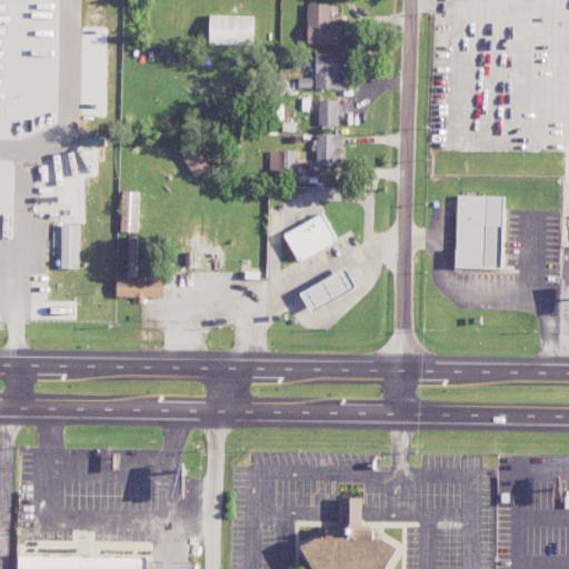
[(307,42),(338,43),(339,20),(330,20),(330,3),(308,3),(307,42)]
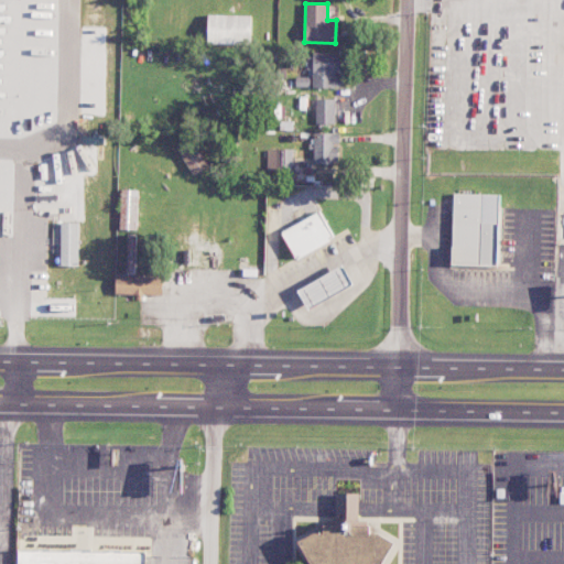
[(207,43),(250,44),(251,15),(208,14),(207,43)]
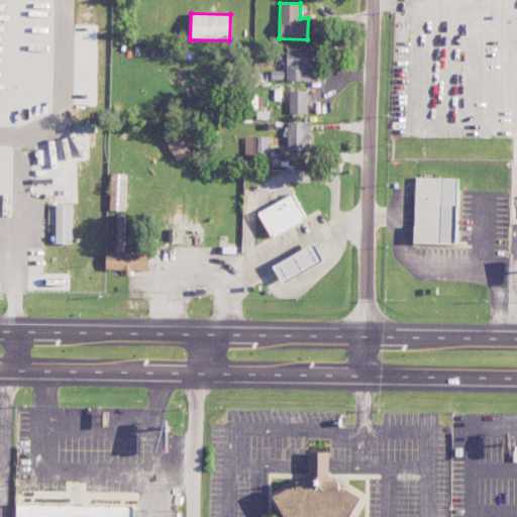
[(284,56),(283,70),(287,70),(286,80),(312,81),(312,47),(287,47),(287,56),(284,56)]
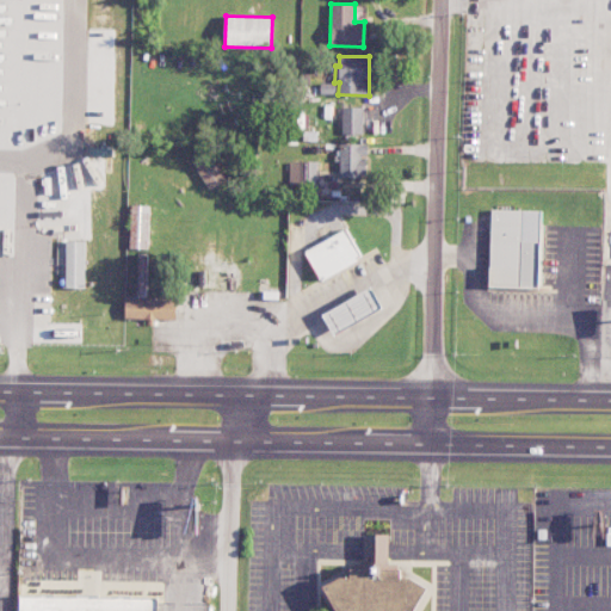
[(343,134),(363,134),(362,106),(341,107),(343,134)]
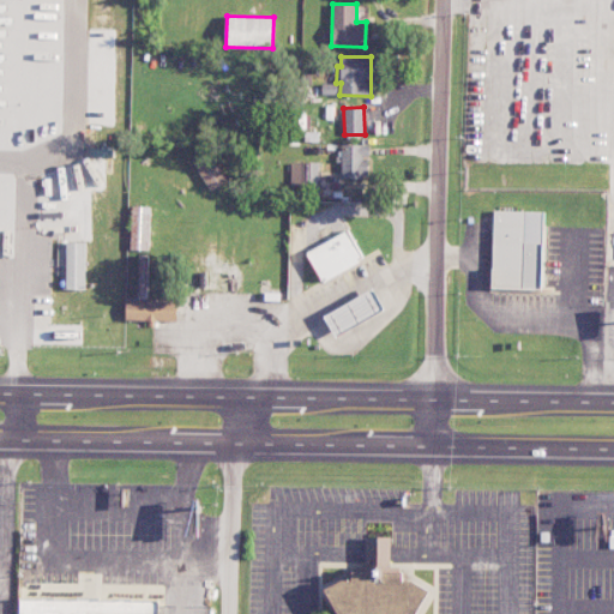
[(368,144),(341,145),(342,179),(368,179),(368,144)]
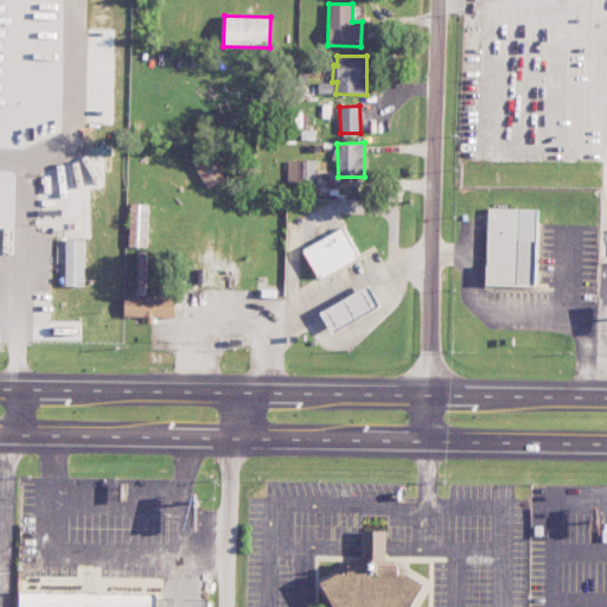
[(223,180),(206,151),(191,159),(208,189),(223,180)]
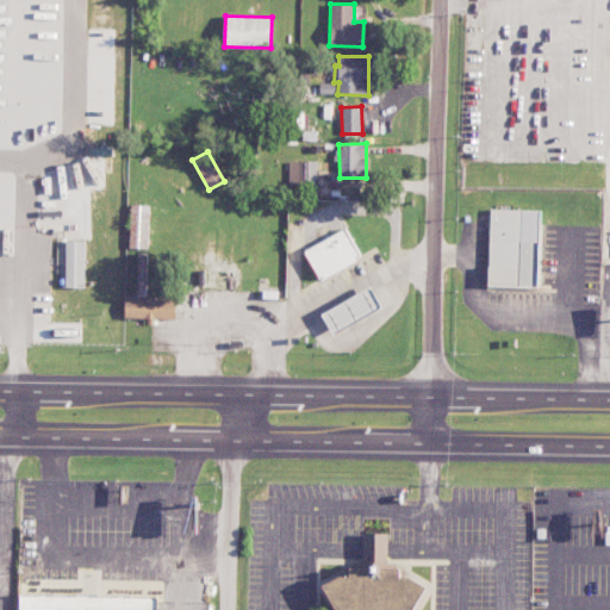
[(130,248),(149,248),(149,205),(130,205),(130,248)]
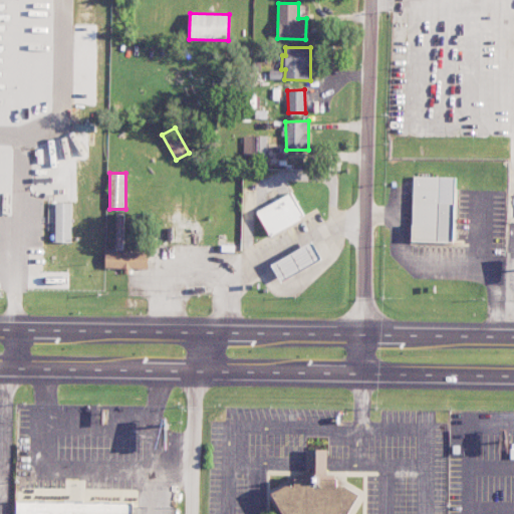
[(414,176),(412,240),(453,242),(455,203),(456,178),(440,177),(414,176)]
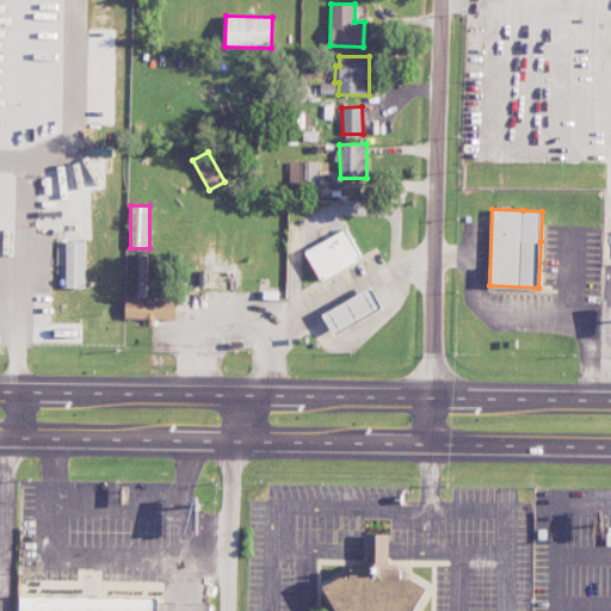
[(319,281),(362,260),(347,229),(304,250),(319,281)]
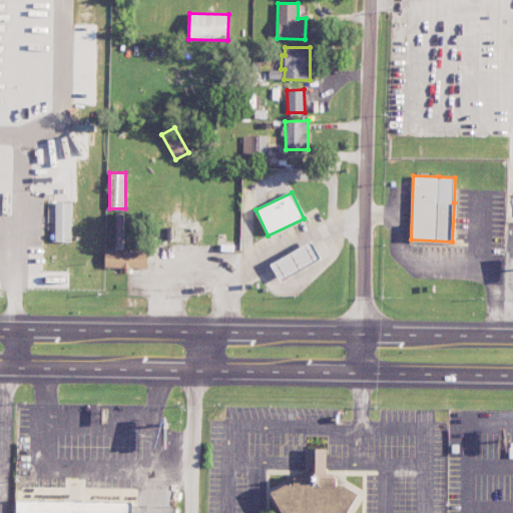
[(72,241),(71,202),(49,202),(50,241),(72,241)]
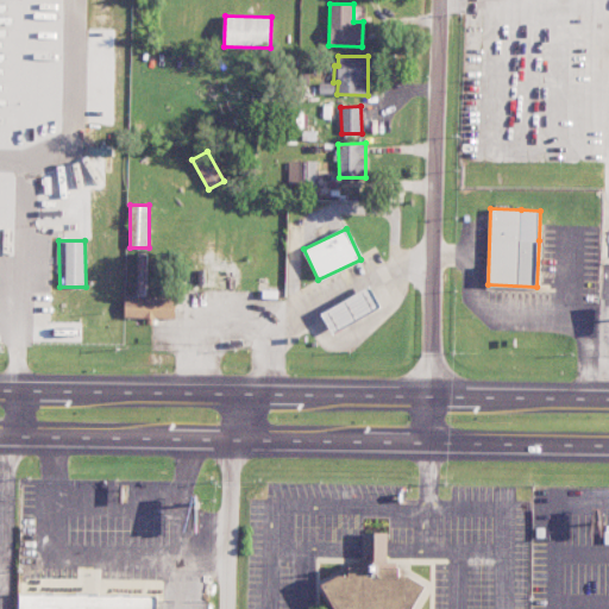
[(321,313),(332,333),(382,307),(370,287),(321,313)]
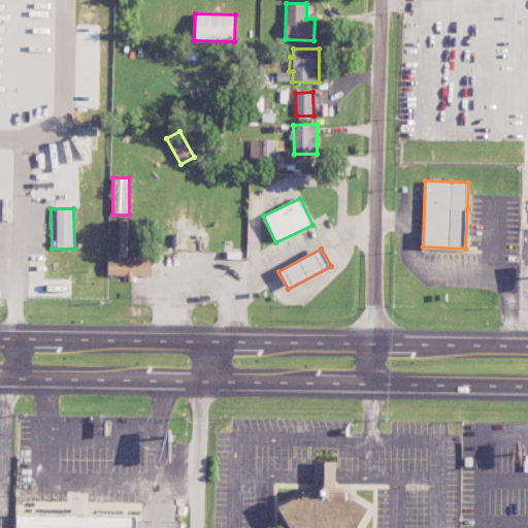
[(153,259),(108,258),(108,275),(128,275),(128,277),(152,277),(153,259)]
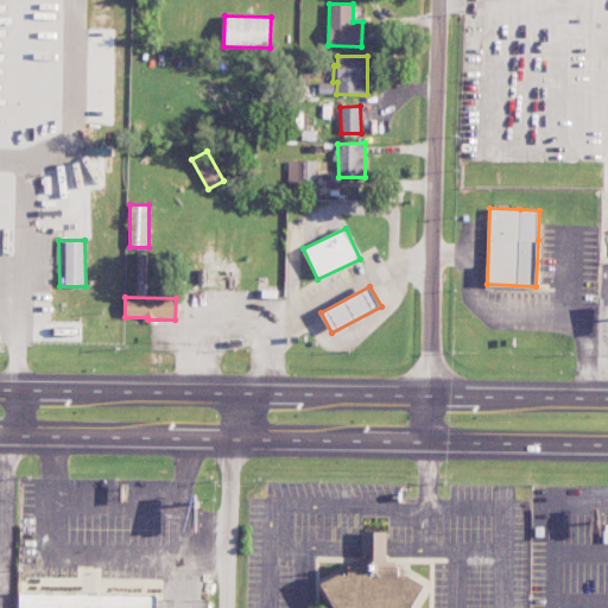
[(361,561),(361,532),(386,532),(386,561),(396,561),(396,565),(399,565),(399,575),(409,575),(425,586),(411,607),(335,607),(323,583),(337,574),(348,574),(349,565),(353,565),(353,561),(361,561)]
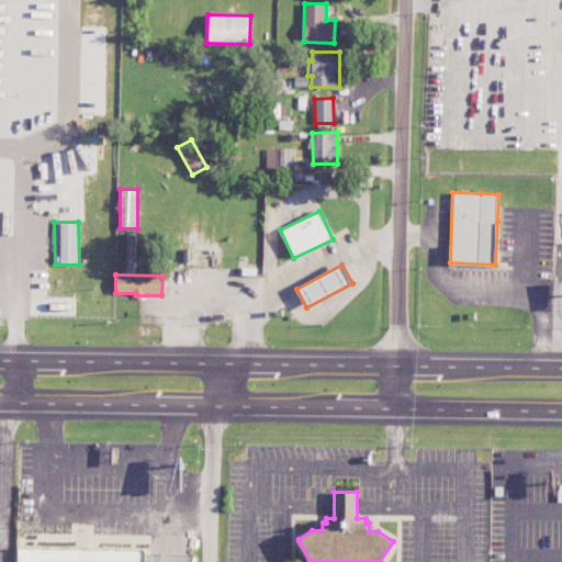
[(19,539),(18,561),(144,561),(145,542),(19,539)]
